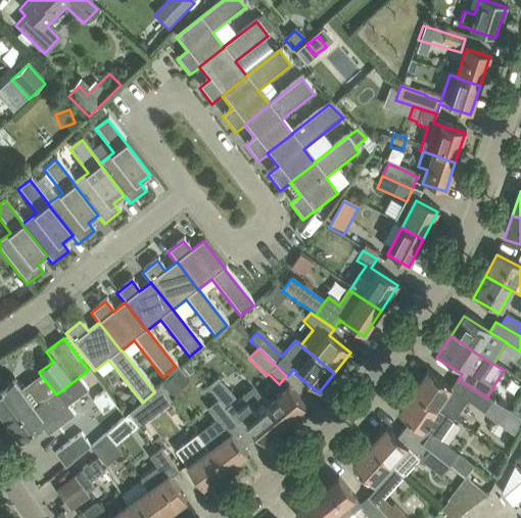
[(491,402),(486,398),(458,380),(452,390),(426,373),(412,393),(452,422),(466,403),(482,414),(491,402)]
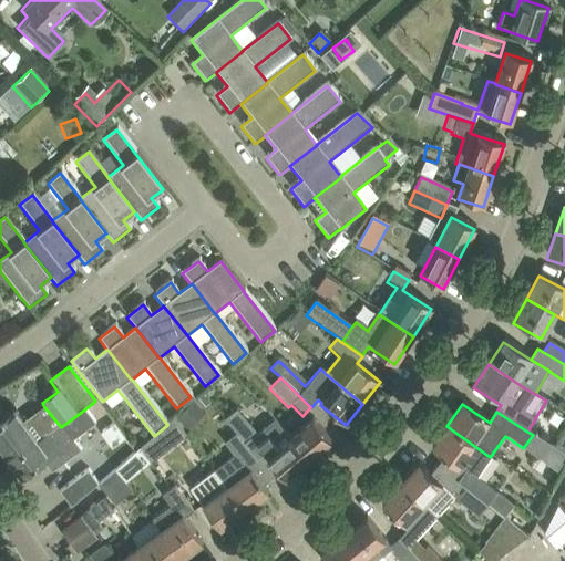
[(192,406),(174,422),(184,435),(203,417),(192,406)]
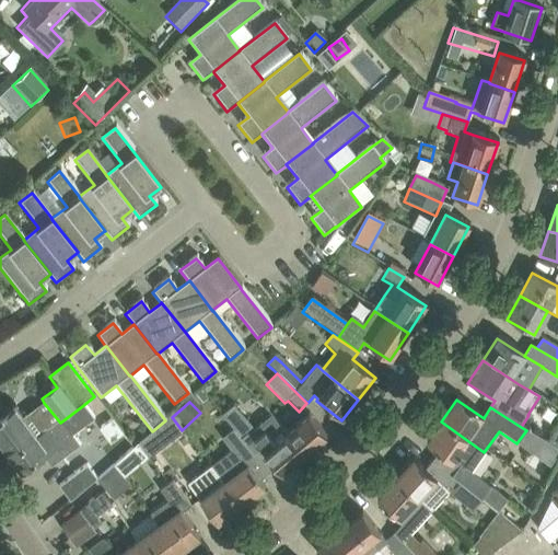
[(13,408),(0,418),(0,449),(2,452),(16,442),(22,449),(49,430),(60,423),(44,403),(35,409),(36,411),(22,420),(13,408)]
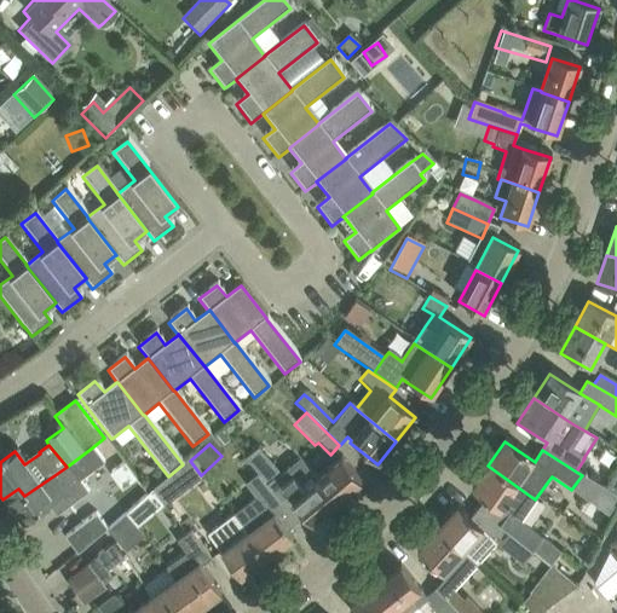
[(18,489),(3,499),(22,526),(47,507),(55,518),(87,495),(79,483),(103,464),(91,449),(67,467),(55,475),(24,496),(18,489)]
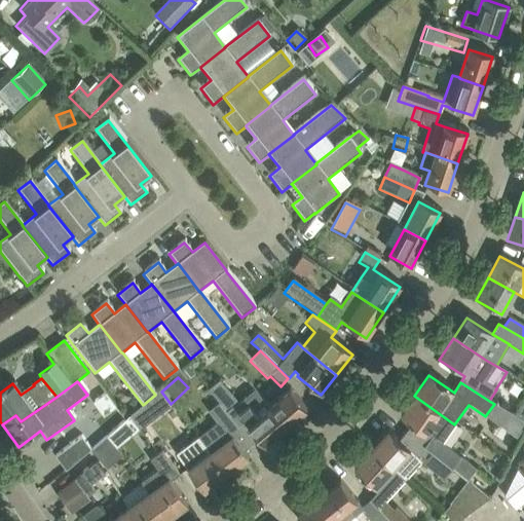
[(218,405),(237,429),(245,422),(238,414),(219,391),(212,397),(218,405)]
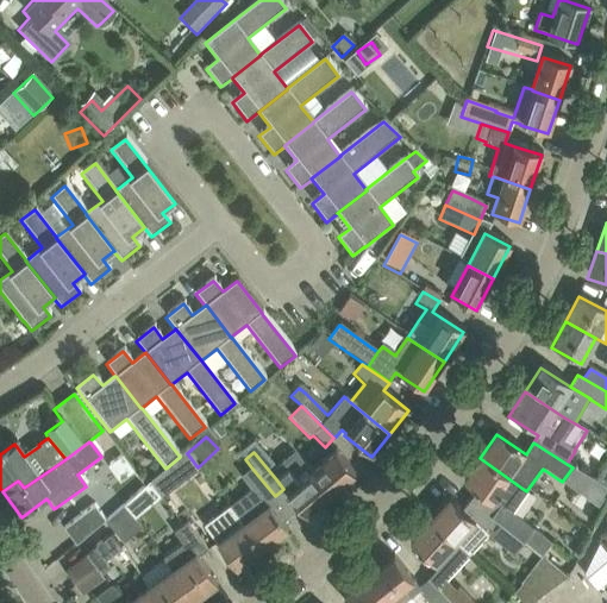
[(330,496),(354,475),(335,452),(310,472),(330,496)]
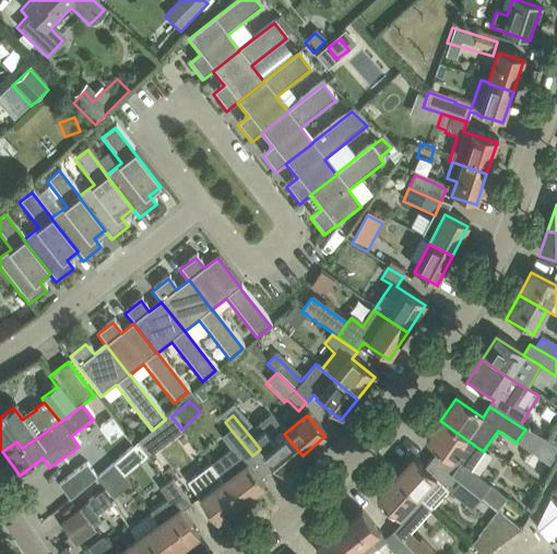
[(303,456),(284,434),(269,416),(258,426),(263,433),(253,440),(260,449),(263,452),(262,454),(281,474),(303,456)]
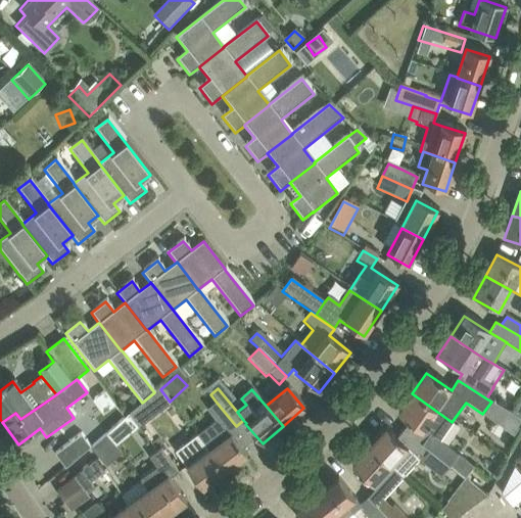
[(452,422),(412,393),(397,415),(421,431),(422,429),(430,435),(422,445),(428,451),(465,479),(473,469),(438,442),(452,422)]
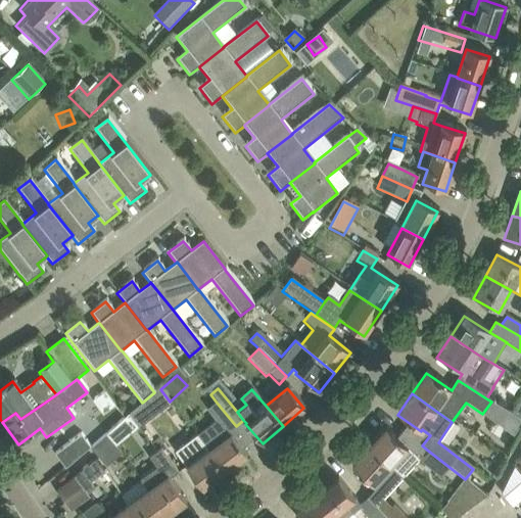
[(520,397),(512,414),(520,419),(520,397)]
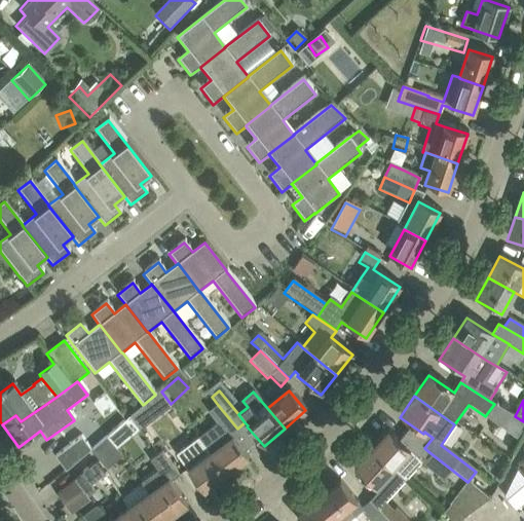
[(150,401),(143,406),(128,418),(139,432),(160,414),(150,401)]
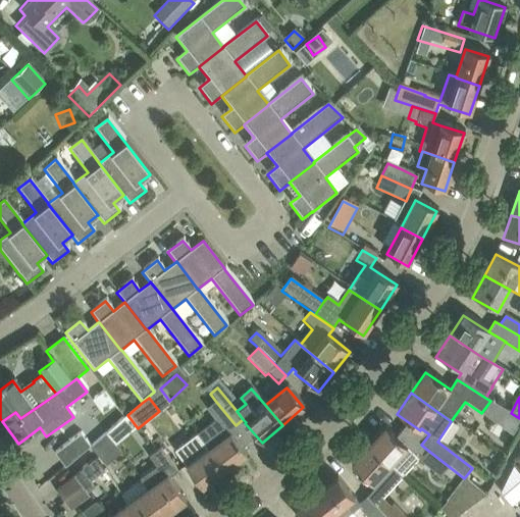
[(216,422),(197,437),(207,451),(223,473),(246,456),(240,448),(248,441),(238,429),(239,428),(236,425),(216,402),(207,410),(216,422)]
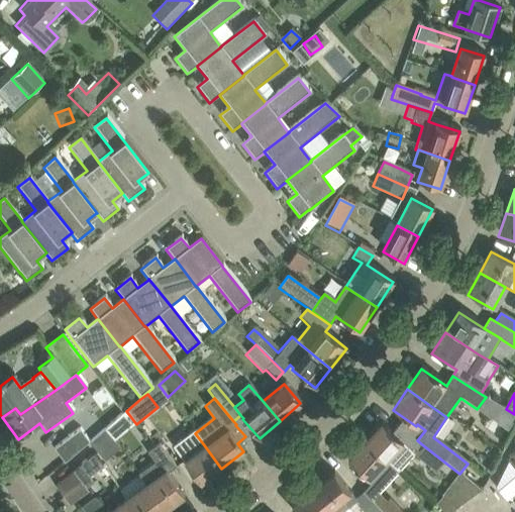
[(162,422),(150,432),(165,447),(176,438),(162,422)]
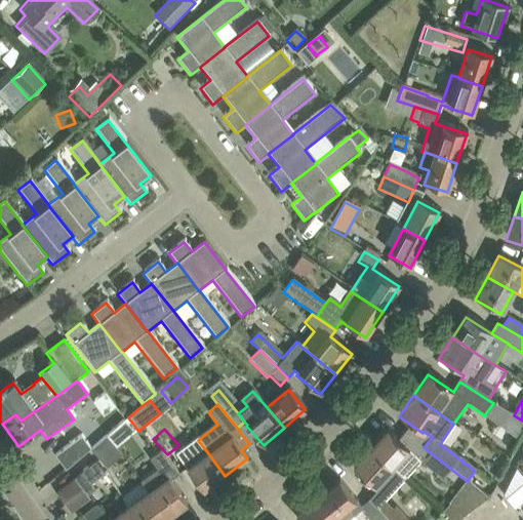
[(387,431),(369,449),(391,470),(403,480),(420,462),(430,452),(405,434),(398,441),(387,431)]
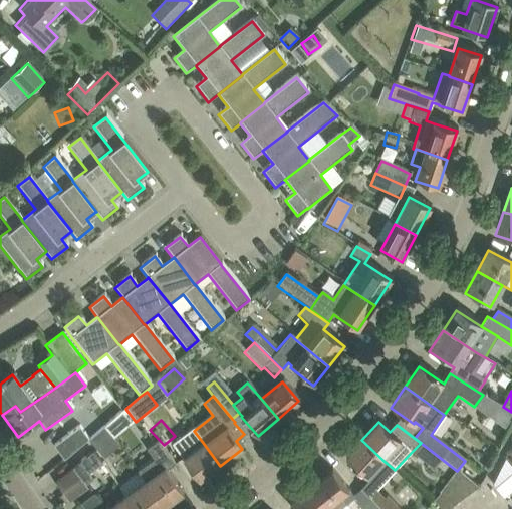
[(78,429),(53,448),(62,461),(63,462),(87,441),(87,440),(78,429)]
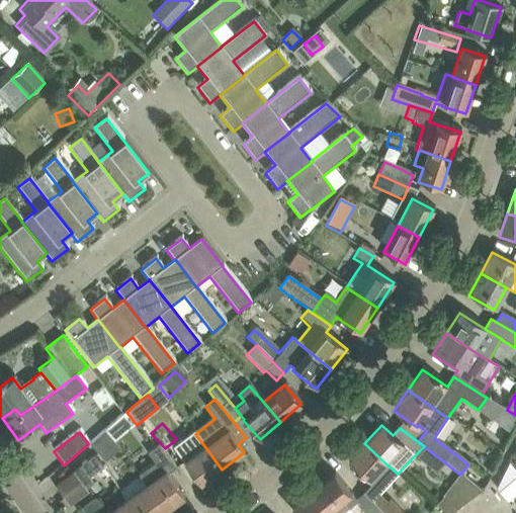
[(105,432),(89,445),(104,463),(120,450),(105,432)]
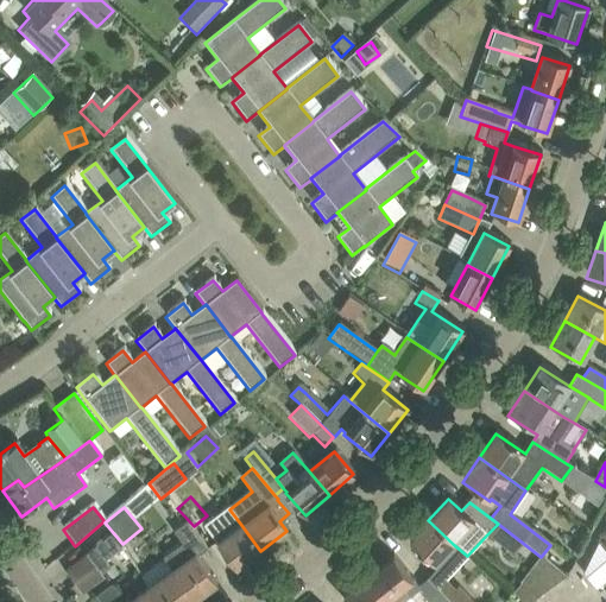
[(234,570),(260,551),(229,509),(203,528),(234,570)]
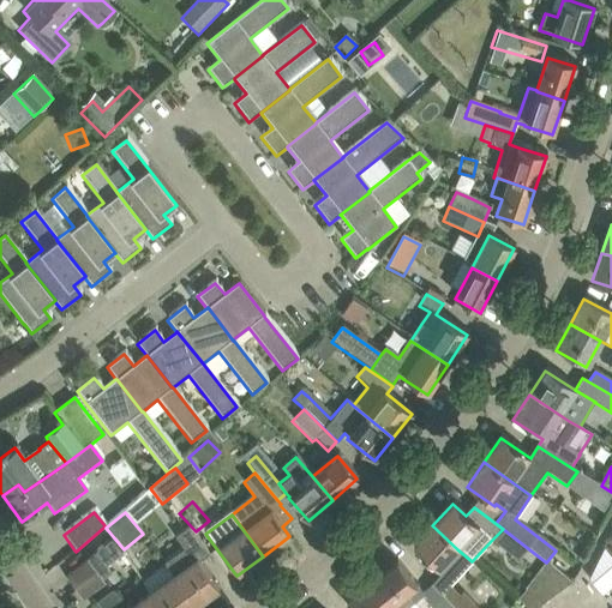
[(472,561),(457,549),(432,525),(413,548),(442,575),(431,585),(441,596),(472,561)]
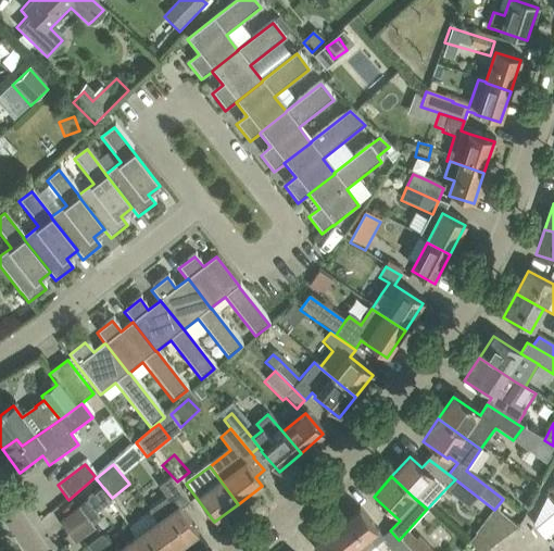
[(197,535),(177,508),(188,501),(171,478),(159,488),(166,499),(149,512),(150,514),(156,523),(176,550),(197,535)]
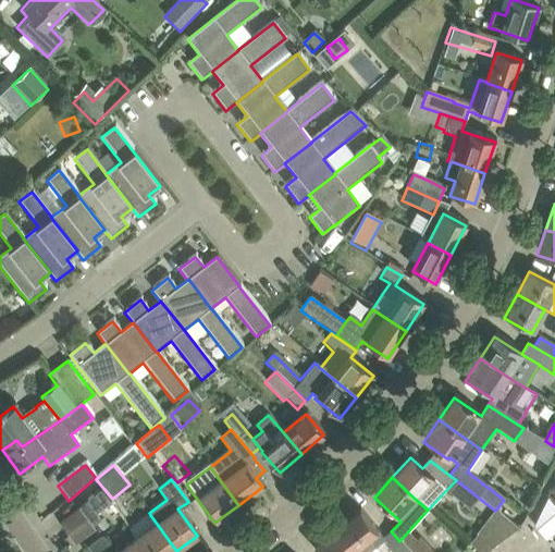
[(79,512),(59,526),(73,547),(94,532),(79,512)]
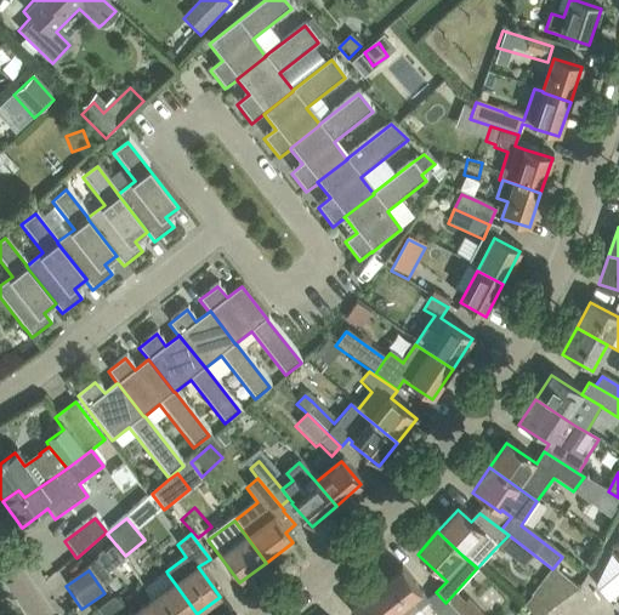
[(426,601),(420,593),(401,570),(375,590),(395,614),(416,614),(427,607),(432,614),(455,614),(446,603),(436,592),(426,601)]
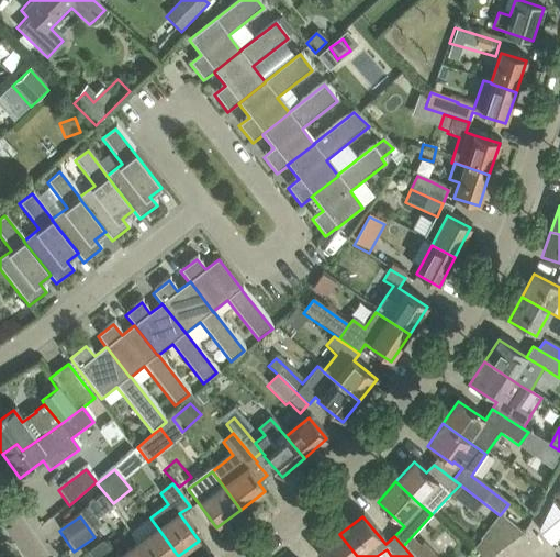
[(499,516),(479,542),(496,555),(522,535),(499,516)]
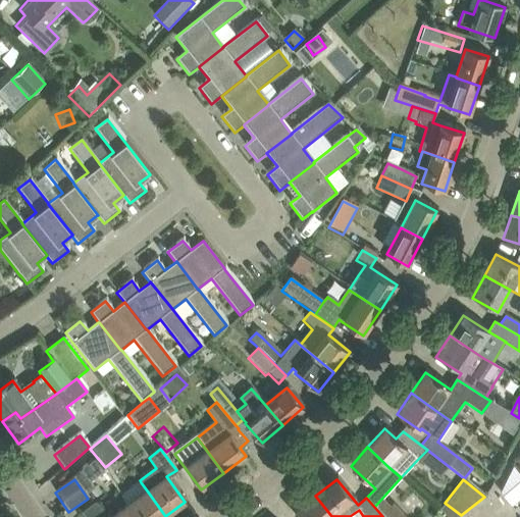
[(147,490),(141,482),(120,497),(126,506),(134,516),(165,516),(147,490)]
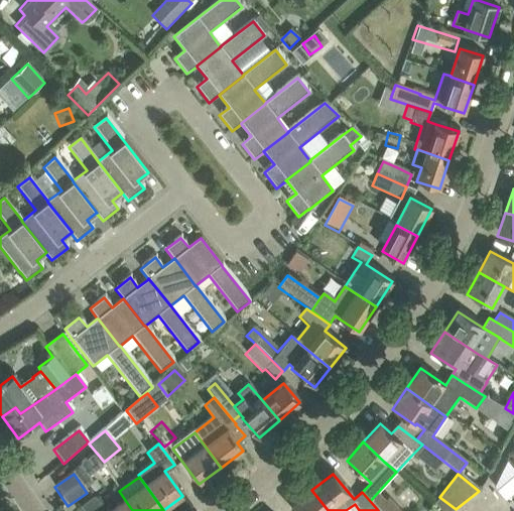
[(328,510),(311,490),(290,507),(293,510),(328,510)]
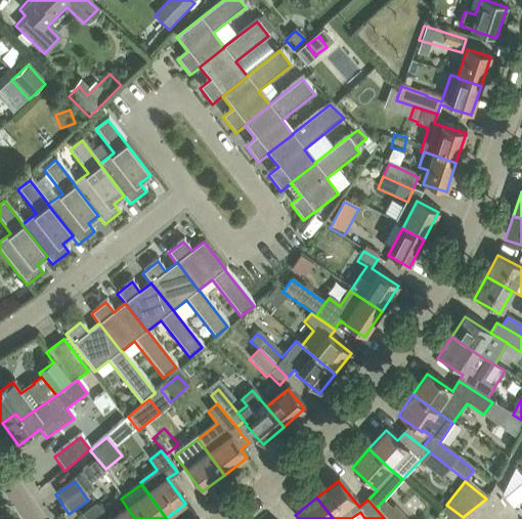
[(104,518),(95,506),(82,515),(84,518),(104,518)]
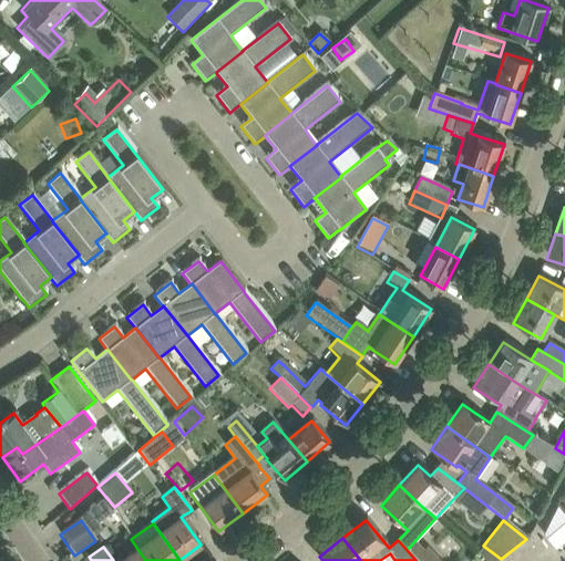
[(145,560),(137,549),(122,560),(145,560)]
